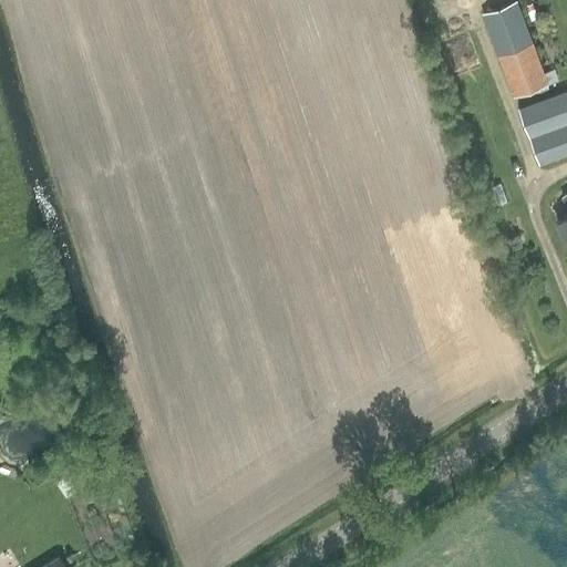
[(515,96),(548,83),(559,80),(556,69),(544,73),(517,0),(484,13),(515,96)]
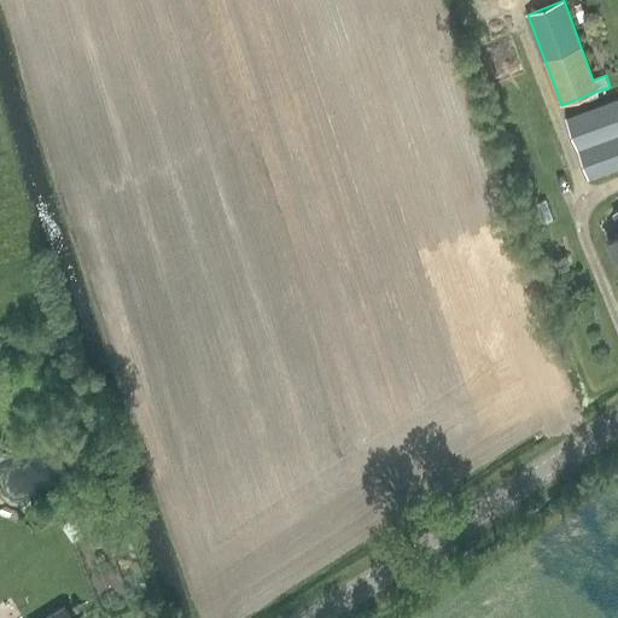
[(579,23),(588,21),(583,11),(581,5),(575,7),(577,13),(576,13),(579,23)]
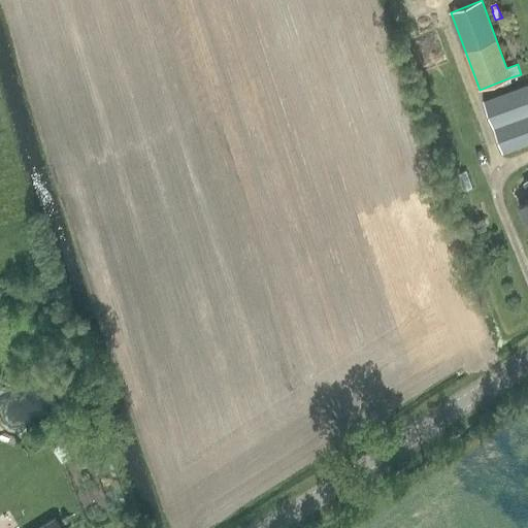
[(527,142),(527,83),(499,94),(500,97),(485,103),(502,153),(527,142)]
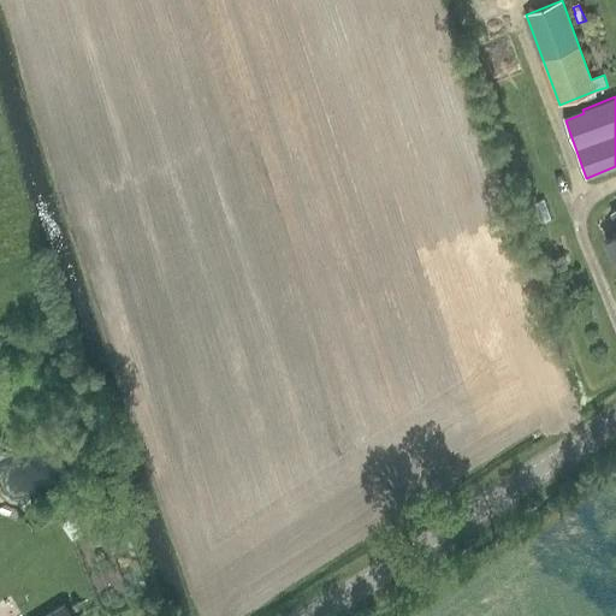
[(558,268),(567,266),(563,255),(556,259),(558,268)]
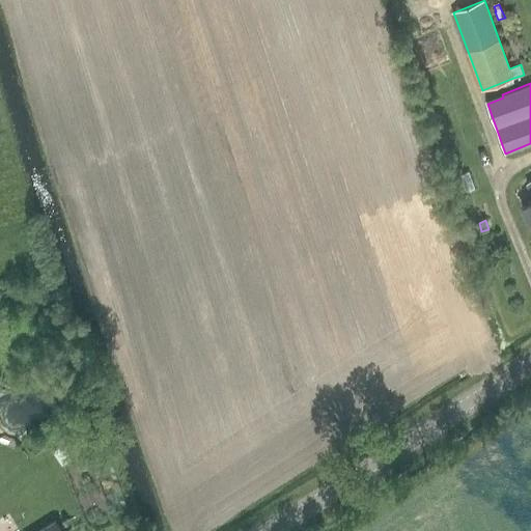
[(61,530),(55,521),(39,530),(61,530)]
